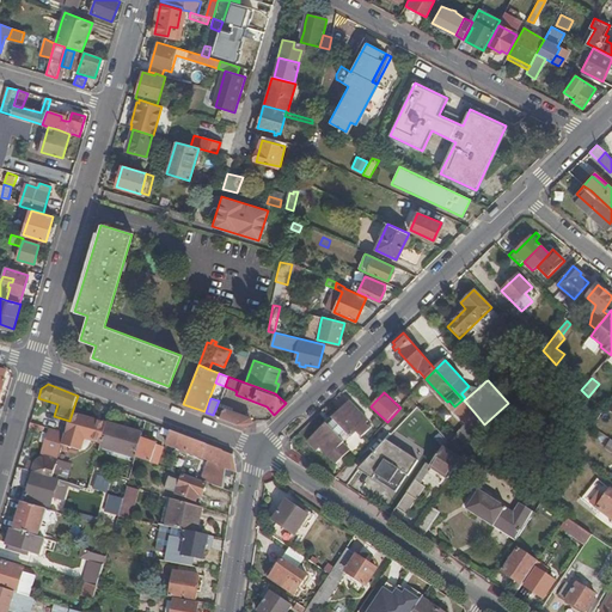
[(75,402),(69,421),(66,433),(66,434),(69,435),(74,422),(90,427),(95,415),(95,411),(96,409),(75,402)]
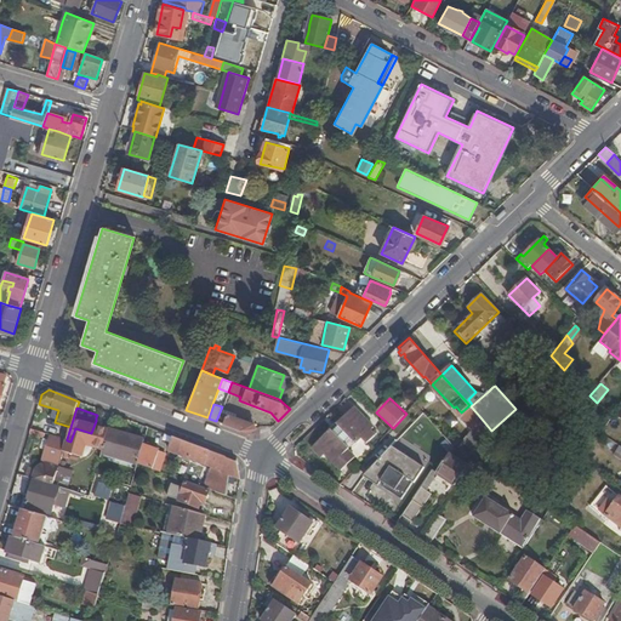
[(374,428),(354,408),(312,448),(322,459),(325,455),(341,471),(357,457),(349,450),(351,450),(345,444),(349,439),(357,445),(362,439),(366,444),(376,434),(372,431),(374,428)]
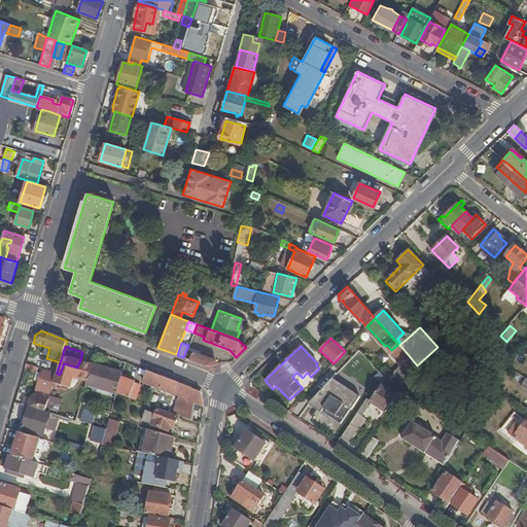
[(408,354),(400,346),(392,353),(399,361),(408,354)]
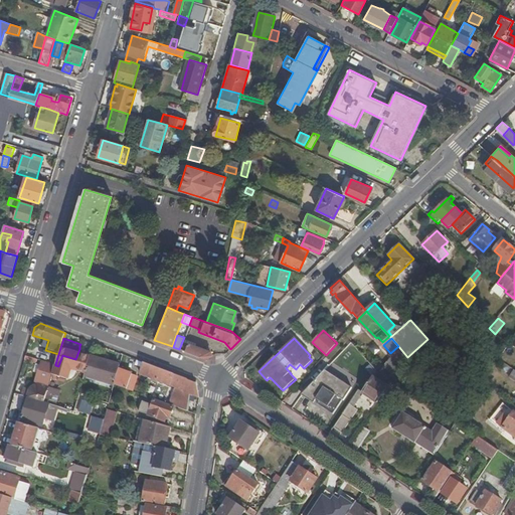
[(188,343),(185,351),(204,358),(209,356),(211,354),(210,351),(188,343)]
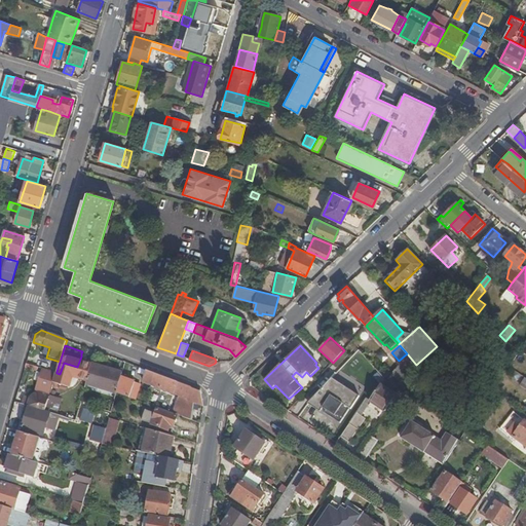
[(92,364),(95,355),(88,353),(82,373),(89,374),(92,364)]
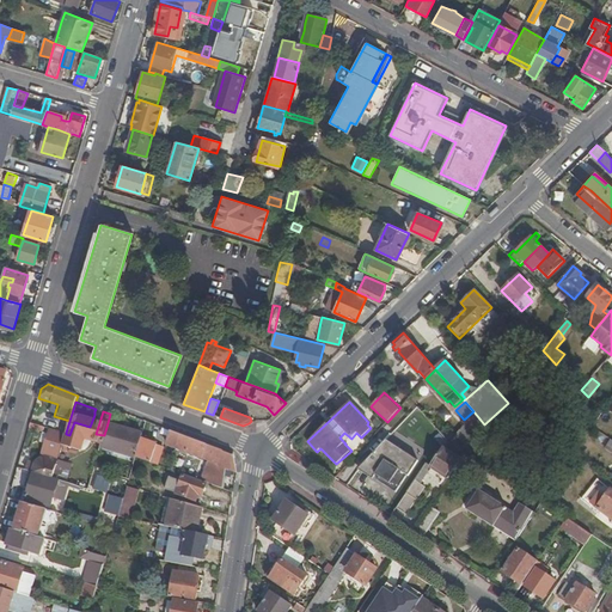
[(478,434),(484,424),(473,411),(464,420),(465,421),(475,429),(478,434)]
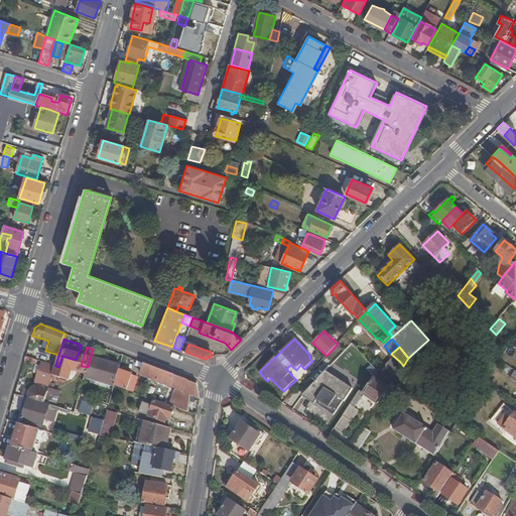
[(400,362),(392,355),(384,366),(393,372),(400,362)]
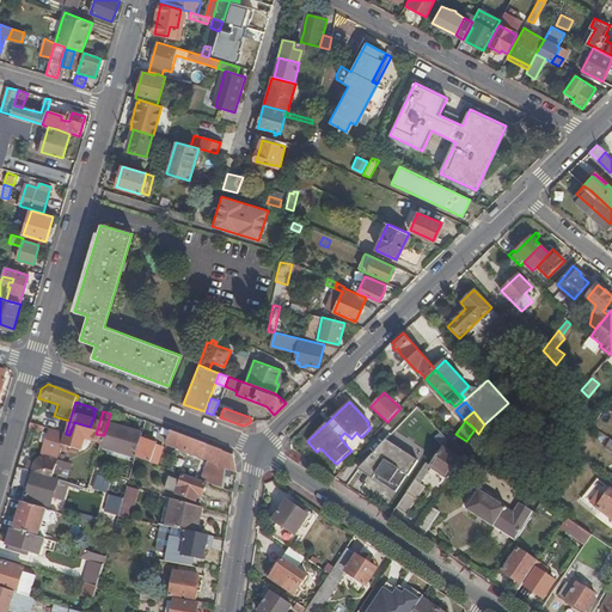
[(142,434),(108,423),(104,435),(101,446),(136,457),(136,456),(141,439),(142,434)]
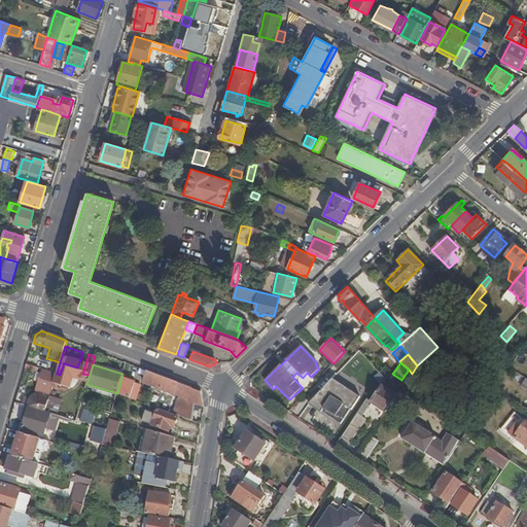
[(423,364),(417,365),(412,374),(424,376),(423,364)]
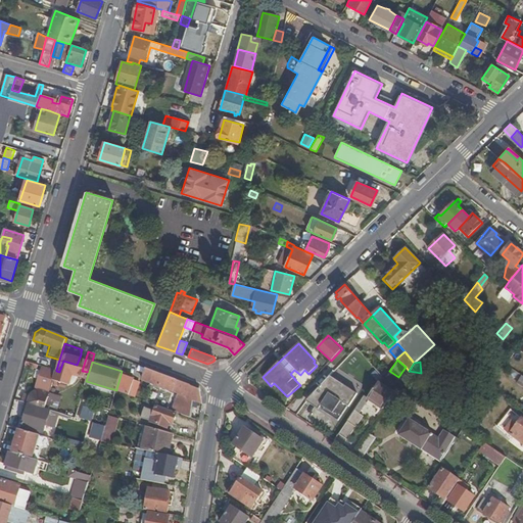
[(402,380),(409,371),(406,367),(398,377),(402,380)]
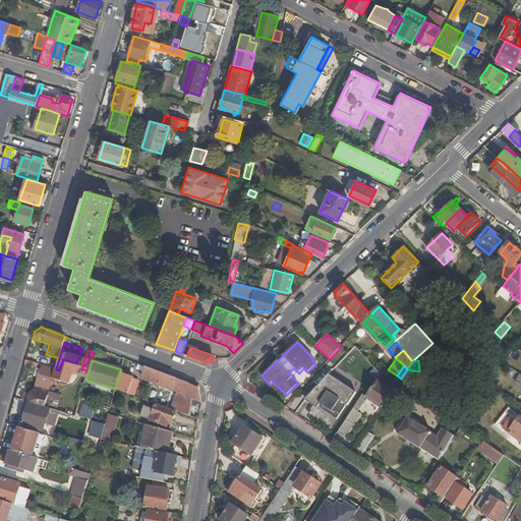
[(23,392),(20,399),(27,402),(44,406),(49,392),(47,391),(53,370),(43,367),(38,383),(43,385),(42,390),(38,389),(35,390),(32,392),(31,394),(23,392)]
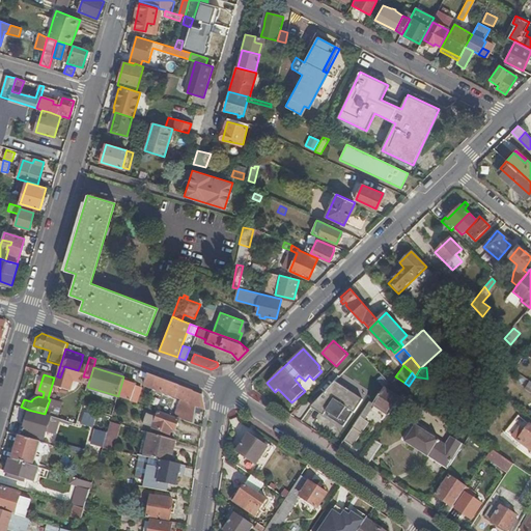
[(158,376),(149,374),(145,385),(154,388),(158,376)]
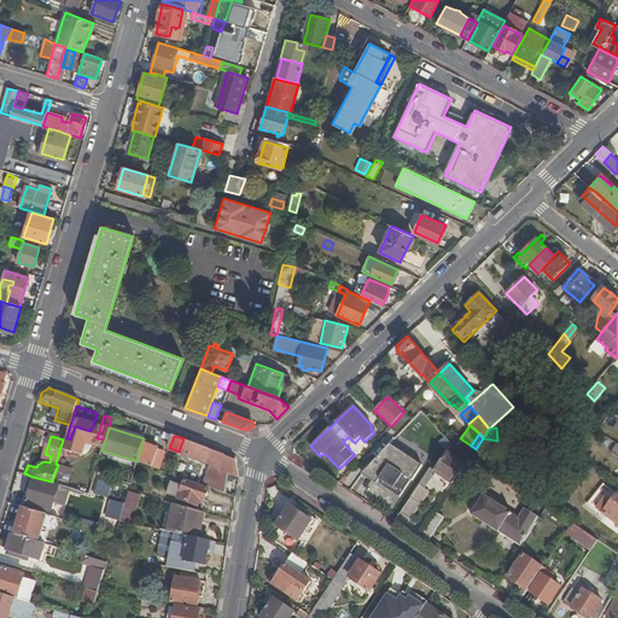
[(184,438),(179,452),(213,465),(214,465),(217,452),(184,438)]
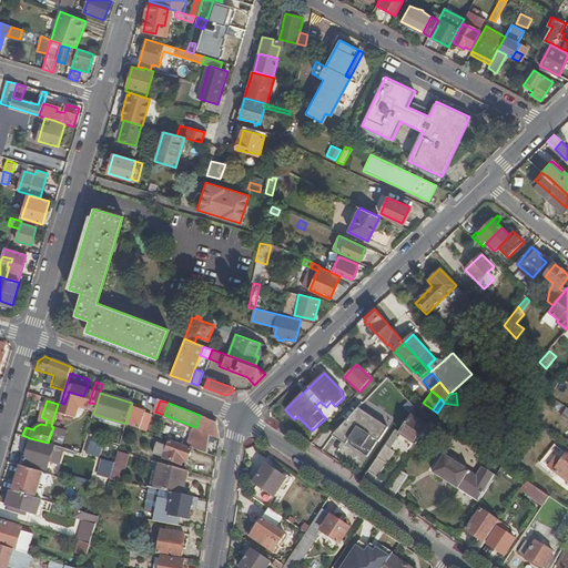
[(419,409),(432,421),(437,413),(433,409),(423,403),(419,409)]
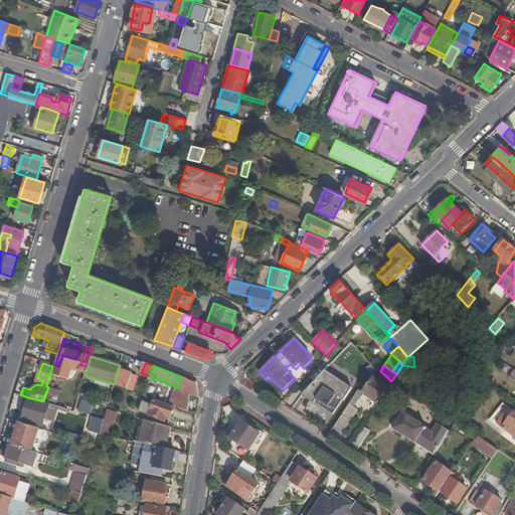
[(132,373),(119,369),(115,383),(128,388),(132,373)]
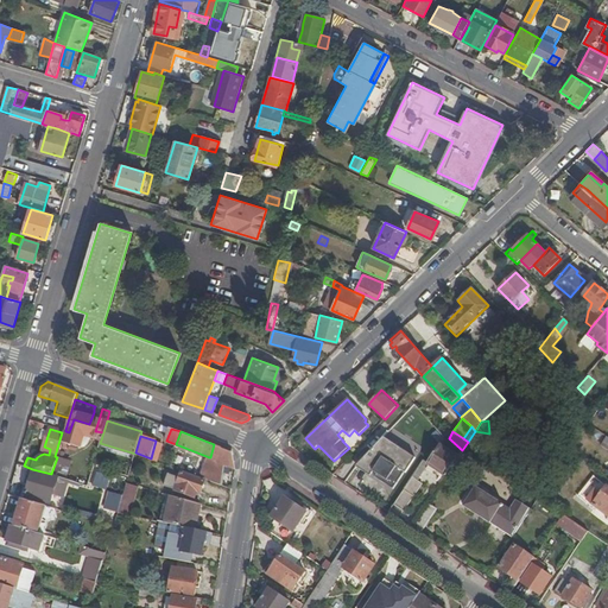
[(415,458),(384,437),(356,466),(371,475),(374,472),(377,474),(375,477),(394,489),(415,458)]
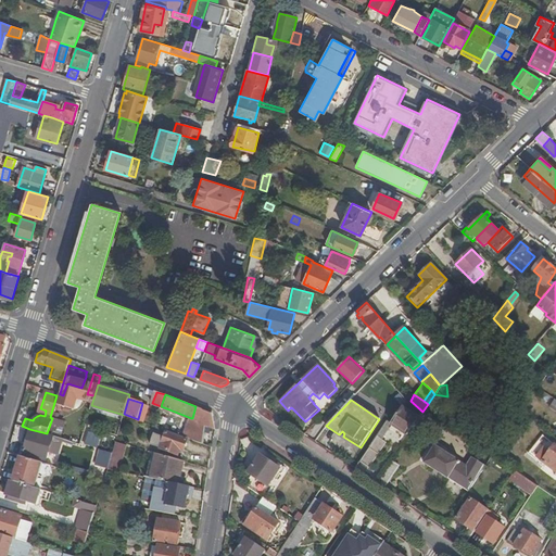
[(142,403),(138,419),(146,422),(150,405),(142,403)]
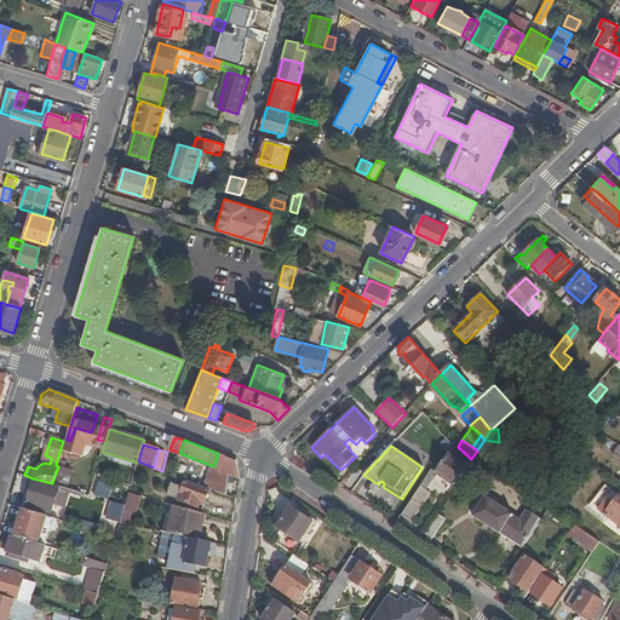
[(214,466),(213,466),(206,484),(214,488),(214,491),(225,494),(229,475),(236,477),(240,478),(236,460),(218,453),(214,466)]
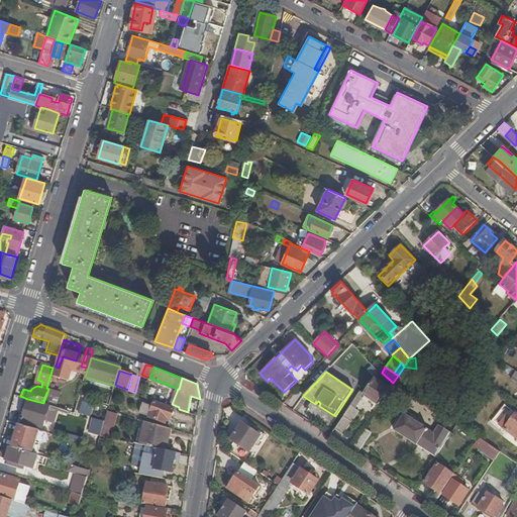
[(374,379),(364,394),(380,404),(389,389),(377,380),(374,379)]
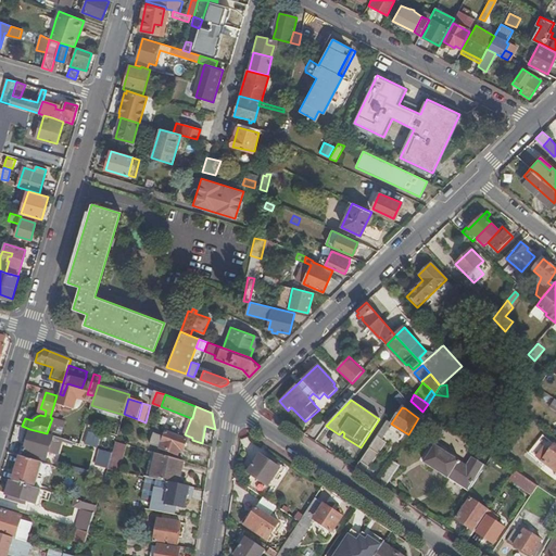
[(387,420),(361,460),(369,467),(387,442),(382,439),(391,424),(387,420)]
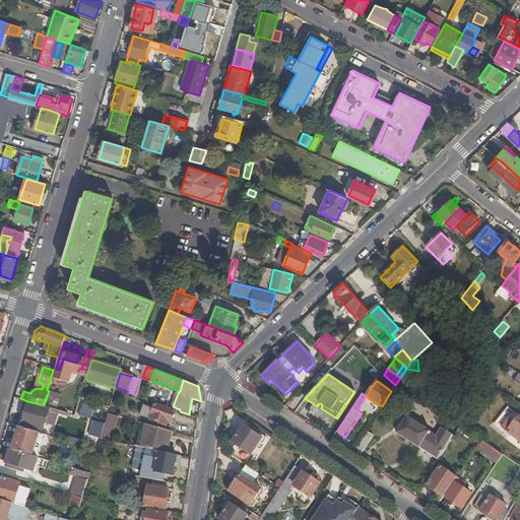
[(192,398),(189,414),(196,417),(198,400),(192,398)]
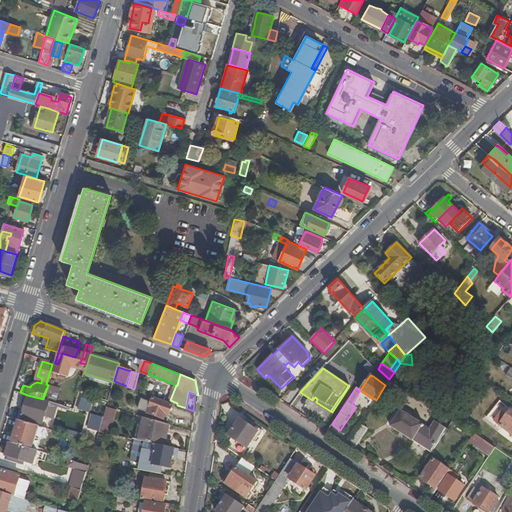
[(49,401),(43,399),(27,395),(21,416),(43,422),(46,411),(49,401)]
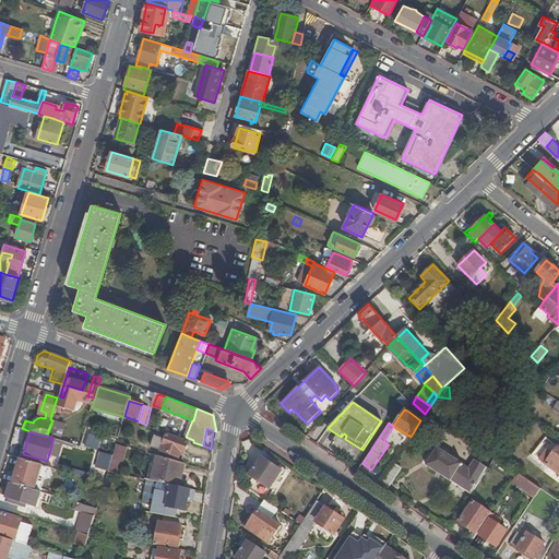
[(185,452),(188,441),(156,431),(152,448),(174,455),(176,449),(185,452)]
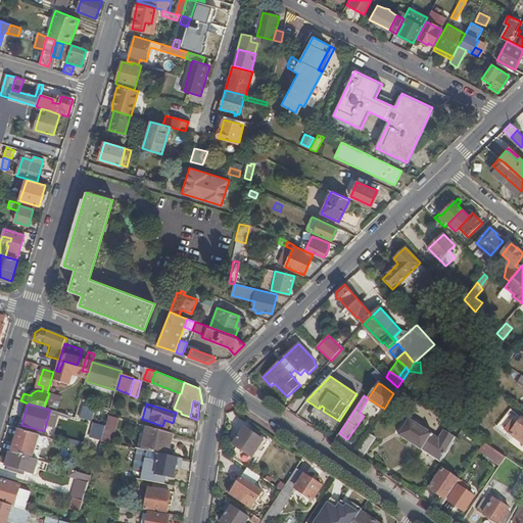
[(522,442),(522,419),(511,410),(498,425),(522,442)]
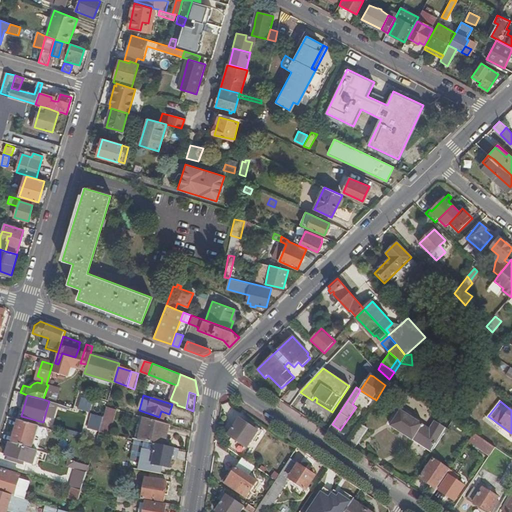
[(117,409),(106,406),(102,420),(98,432),(109,434),(117,409)]
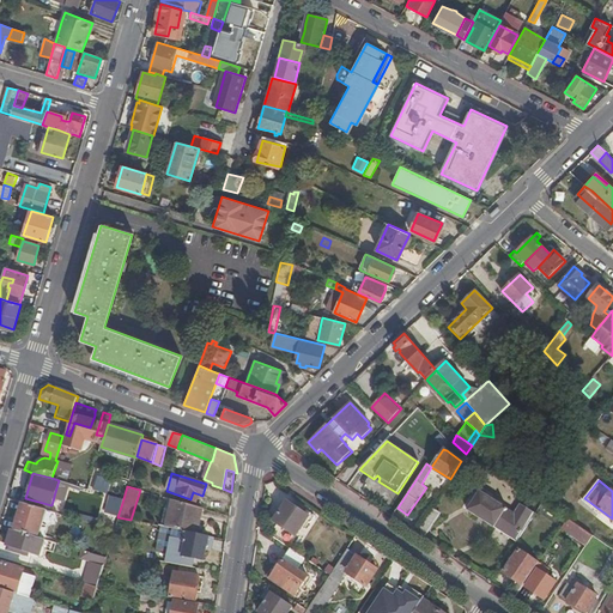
[(467,509),(516,541),(535,514),(520,504),(515,513),(480,491),(467,509)]
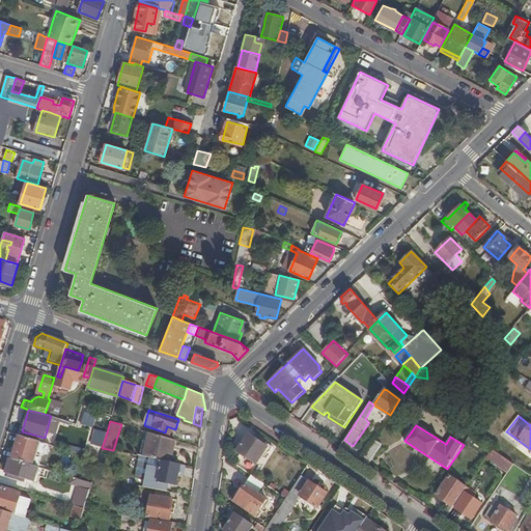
[(102,448),(106,436),(91,431),(88,443),(102,448)]
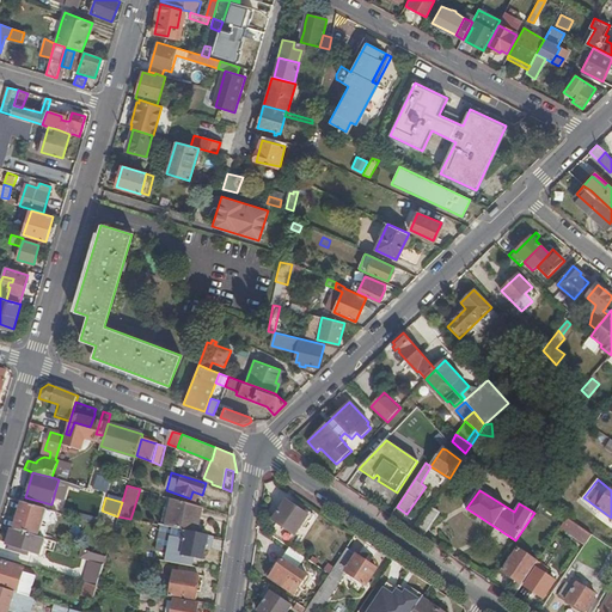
[(202,507),(173,499),(165,526),(173,528),(183,530),(195,532),(202,507)]
